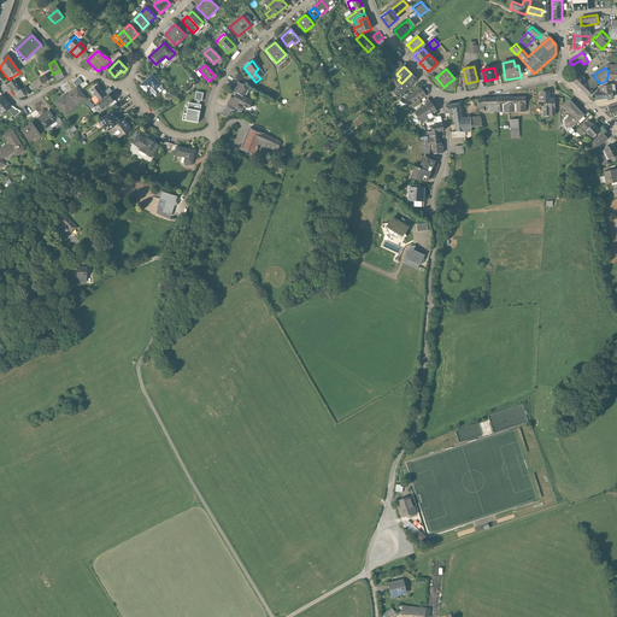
[(53,74),(53,75),(57,82),(64,78),(60,71),(53,74)]
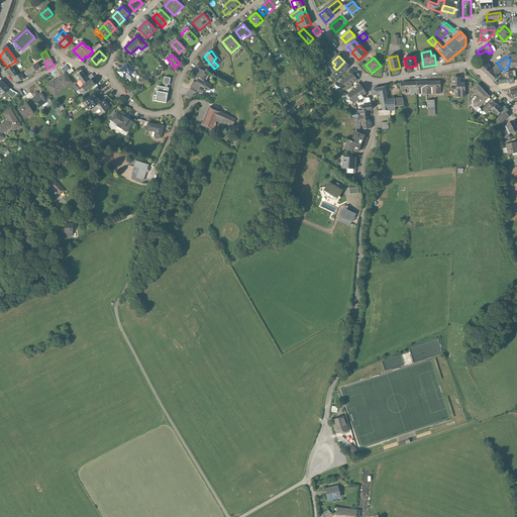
[(135,71),(127,62),(118,71),(123,77),(126,73),(129,76),(135,71)]
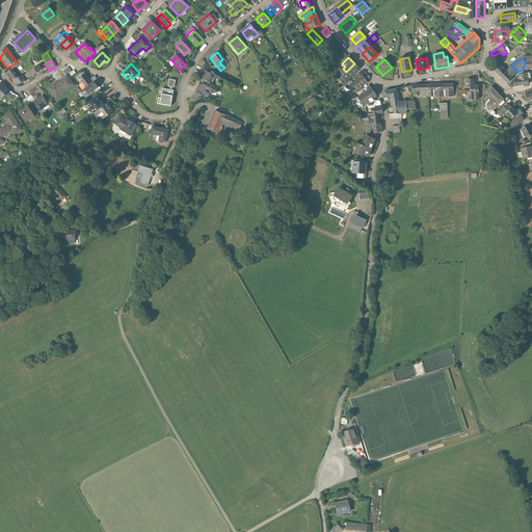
[(360,69),(354,63),(346,72),(342,76),(347,80),(360,69)]
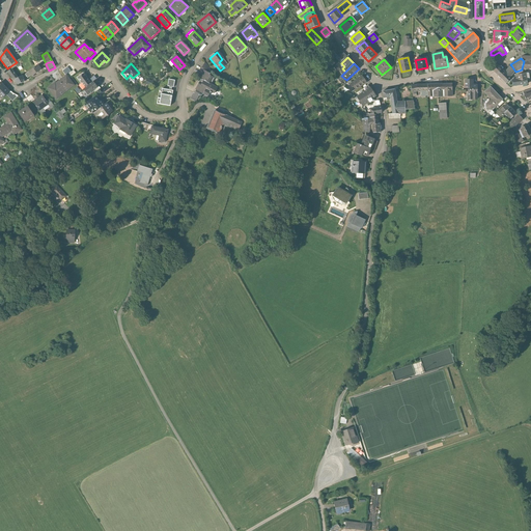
[(506,84),(510,78),(504,72),(497,65),(493,71),(506,84)]
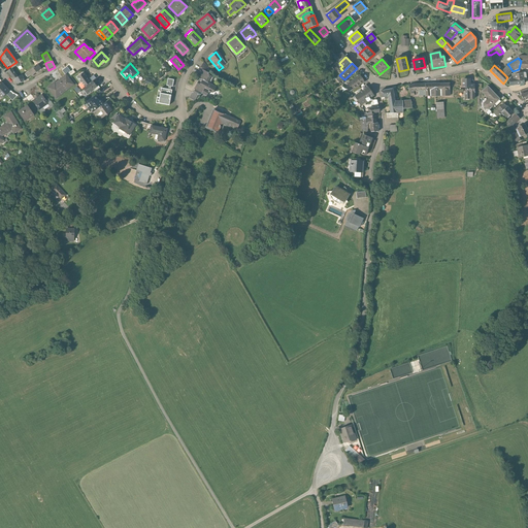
[(507,77),(513,71),(508,65),(501,71),(507,77)]
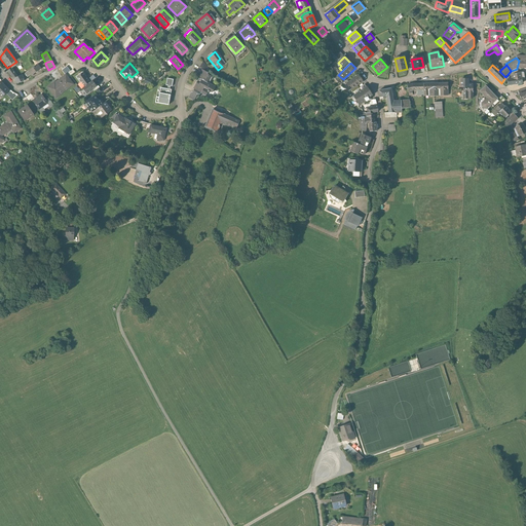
[(38,66),(33,68),(28,72),(30,76),(40,69),(38,66)]
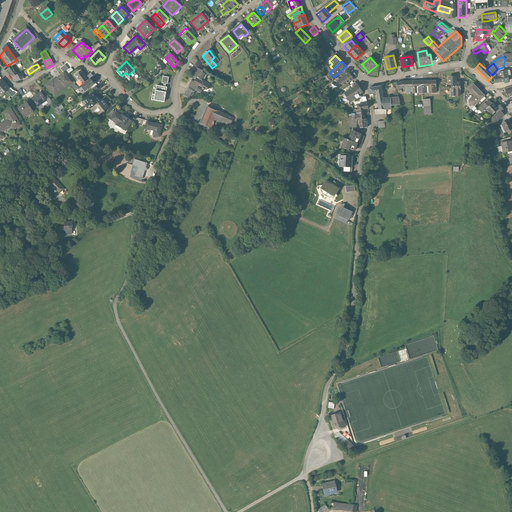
[(8,70),(14,78),(17,76),(11,68),(8,70)]
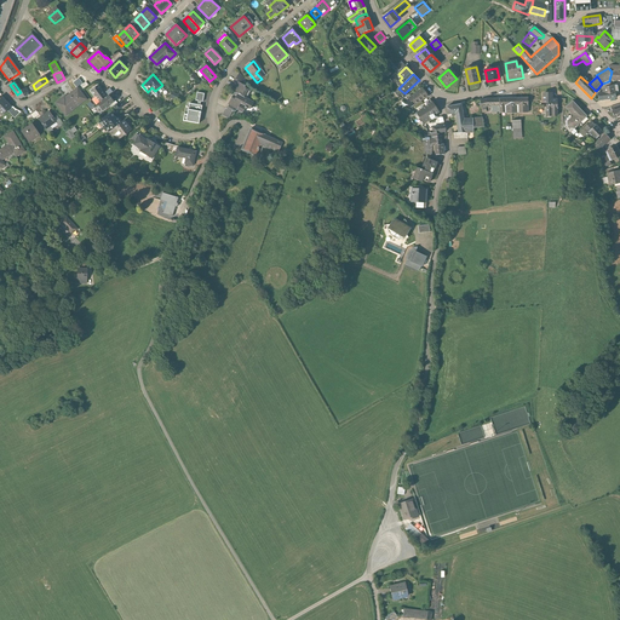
[(86,82),(78,89),(80,92),(89,86),(86,82)]
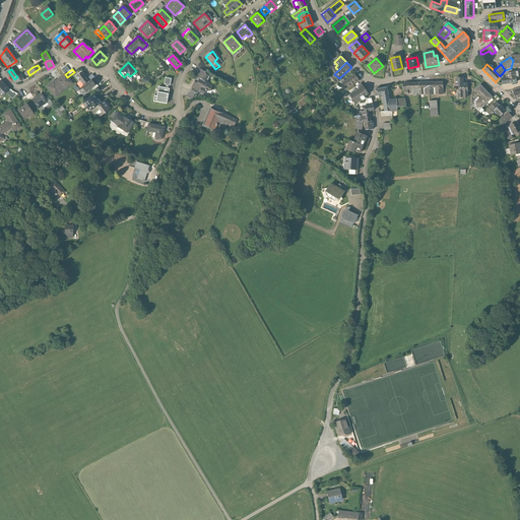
[(210,76),(197,70),(194,76),(207,82),(210,76)]
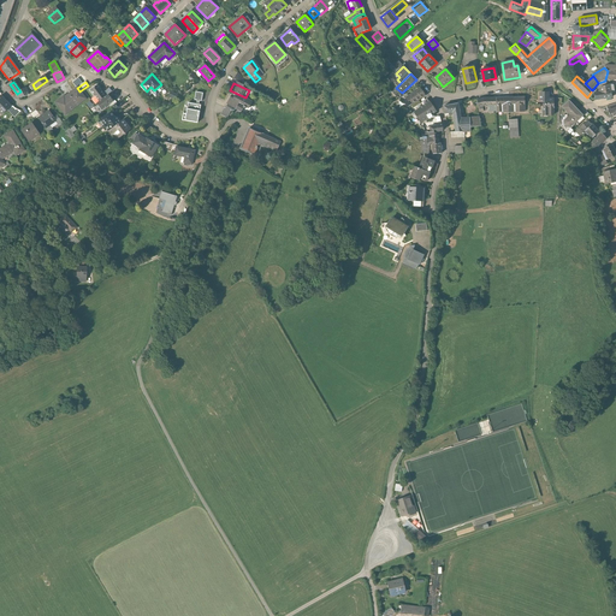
[(594,92),(596,100),(611,98),(610,84),(605,86),(599,88),(599,92),(594,92)]
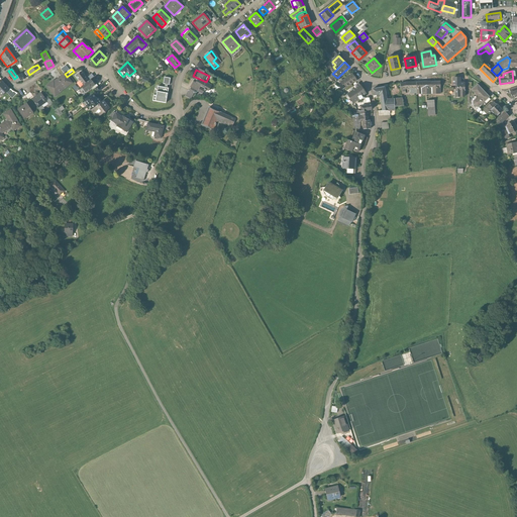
[(78,76),(85,85),(89,83),(82,73),(78,76)]
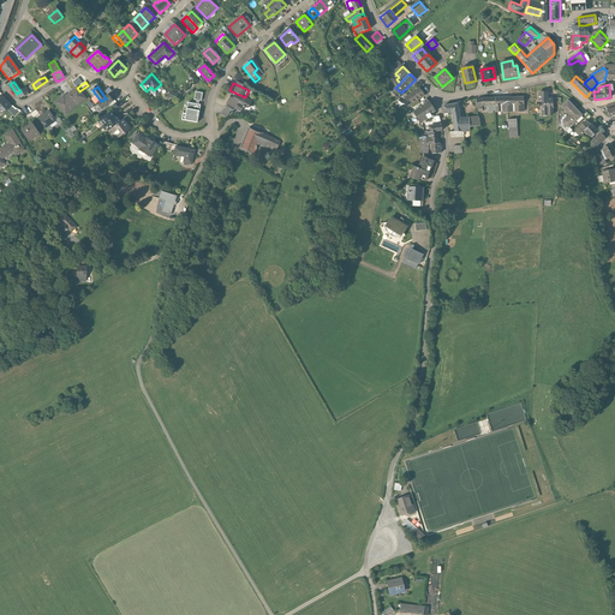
[(79,91),(77,88),(65,97),(64,96),(55,103),(65,115),(85,99),(79,91)]
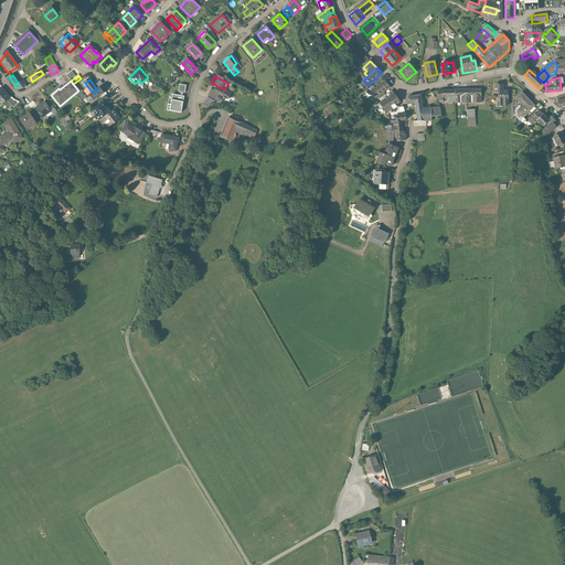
[(23,82),(19,84),(16,86),(19,91),(25,87),(25,85),(23,82)]
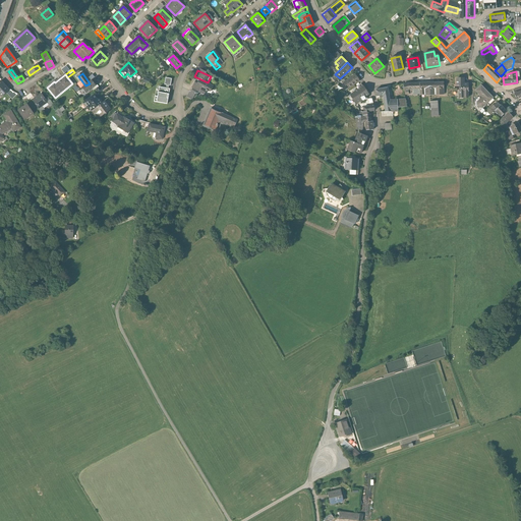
[(359,80),(355,75),(344,81),(347,88),(359,80)]
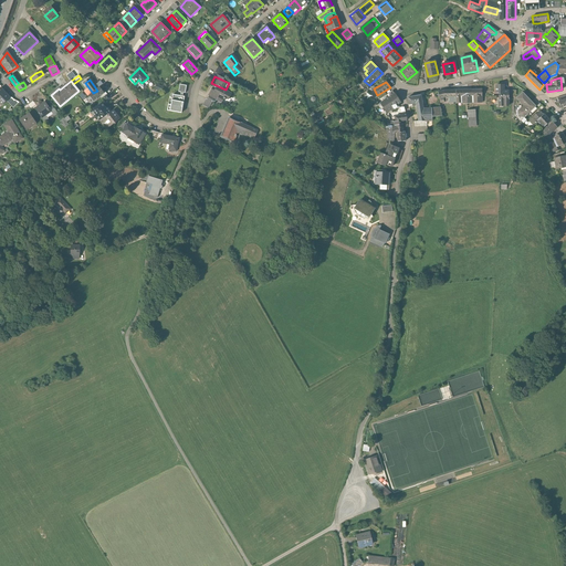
[(100,88),(97,91),(93,93),(90,96),(94,102),(104,94),(100,88)]
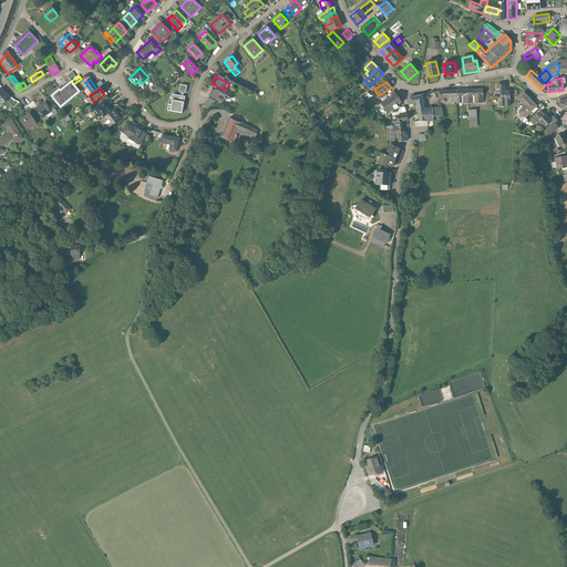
[(232,95),(216,89),(214,94),(210,92),(207,98),(208,98),(214,101),(216,102),(218,96),(228,102),(232,95)]
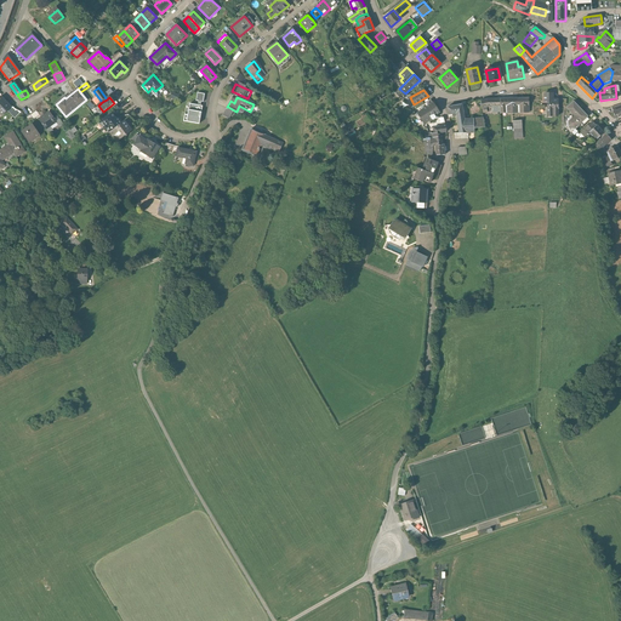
[(501,114),(512,114),(512,98),(501,100),(501,107),(501,114)]
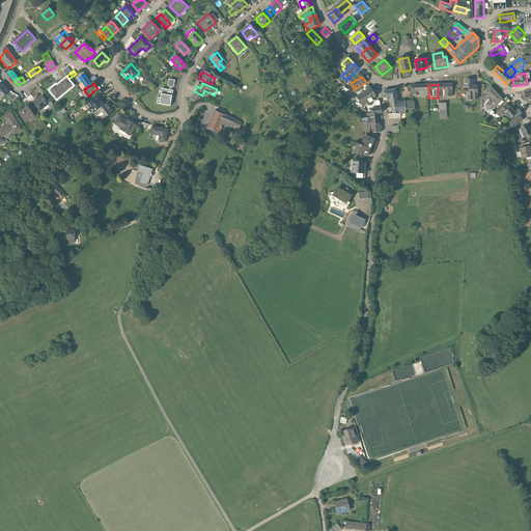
[(452,84),(438,84),(438,98),(452,96),(452,84)]
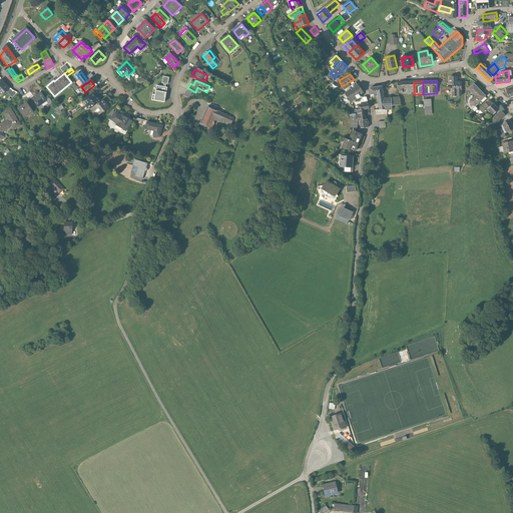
[(105,85),(102,82),(96,87),(99,90),(105,85)]
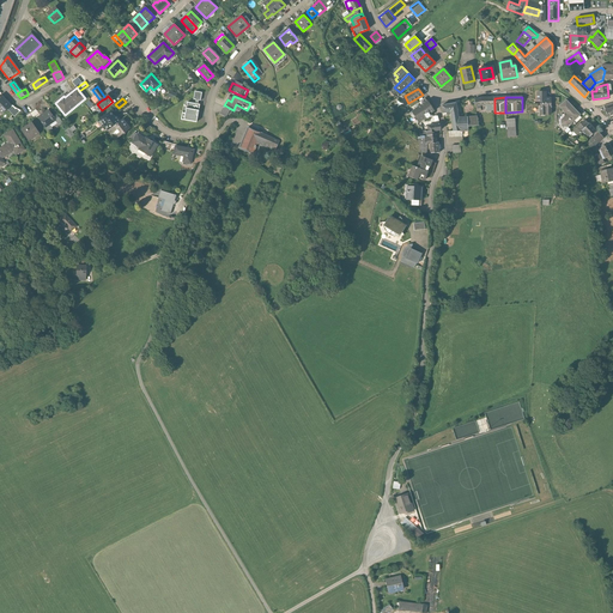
[(13,105),(7,99),(0,107),(0,109),(4,114),(13,105)]
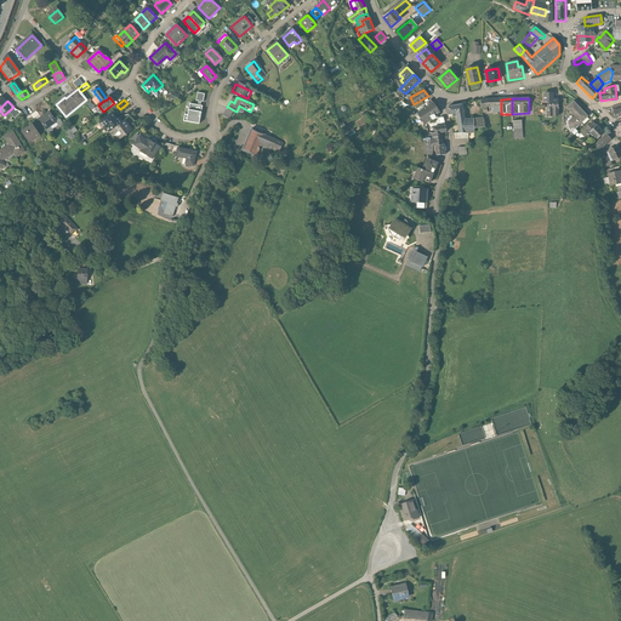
[(558,101),(547,101),(547,118),(558,118),(558,110),(558,101)]
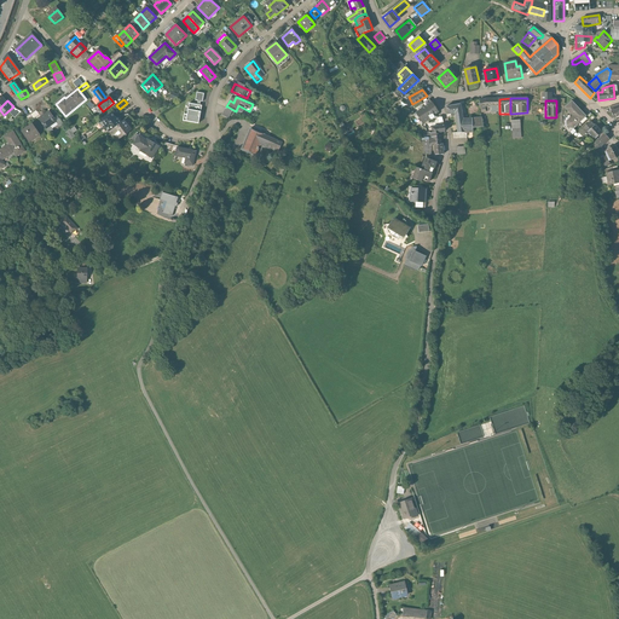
[(585,116),(572,100),(565,108),(571,113),(570,117),(566,121),(566,125),(570,128),(573,128),(585,116)]
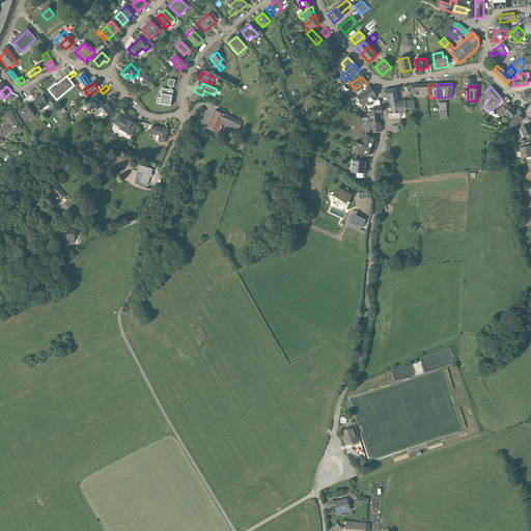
[(174,89),(164,87),(161,103),(170,105),(174,89)]
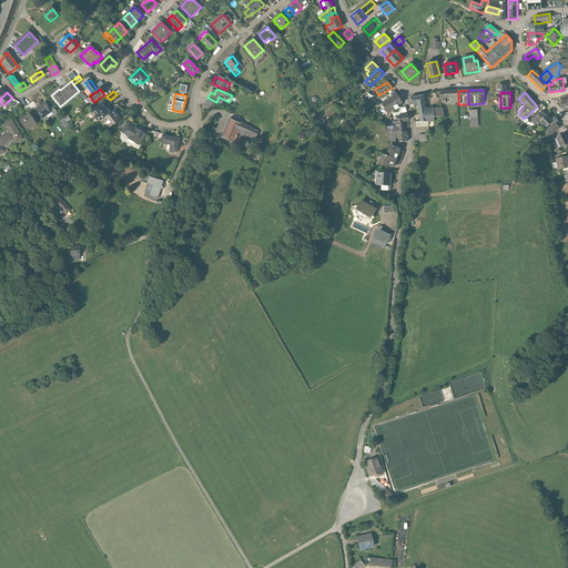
[(402,104),(396,95),(383,103),(388,113),(395,110),(396,111),(397,111),(399,110),(399,109),(397,107),(402,104)]
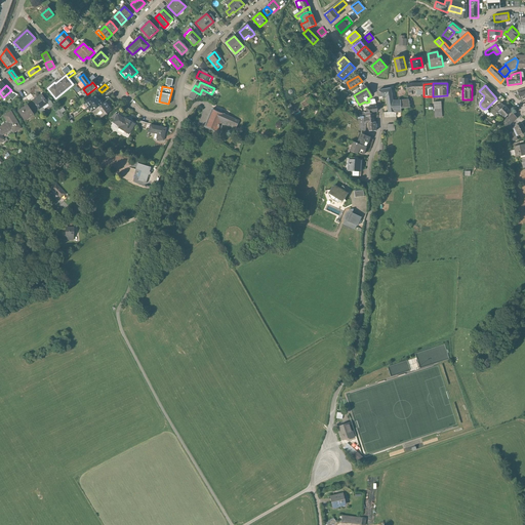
[(386,95),(388,113),(396,112),(400,112),(400,109),(400,101),(392,102),(391,88),(377,90),(378,96),(386,95)]
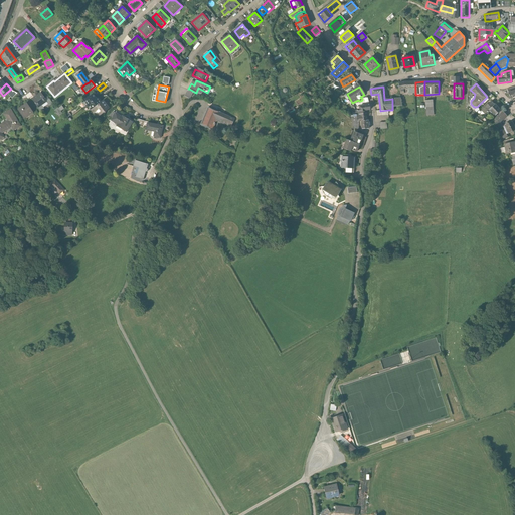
[(186,92),(184,97),(190,100),(194,92),(189,89),(187,93),(186,92)]
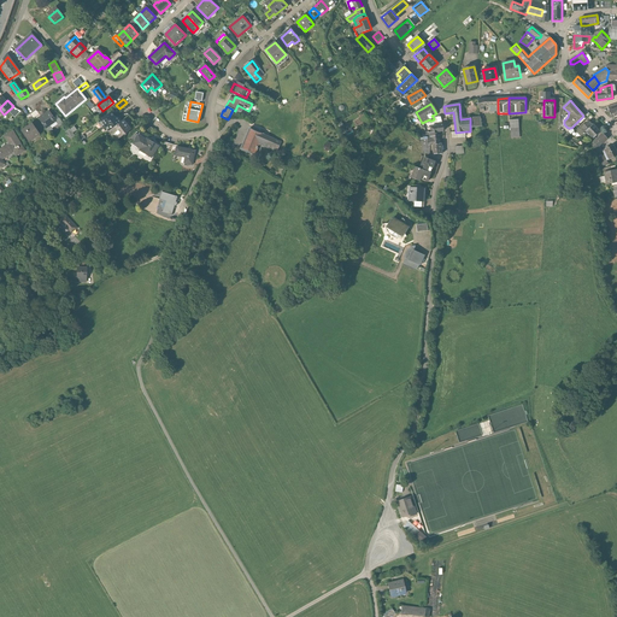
[(57,119),(50,110),(39,117),(45,128),(57,119)]
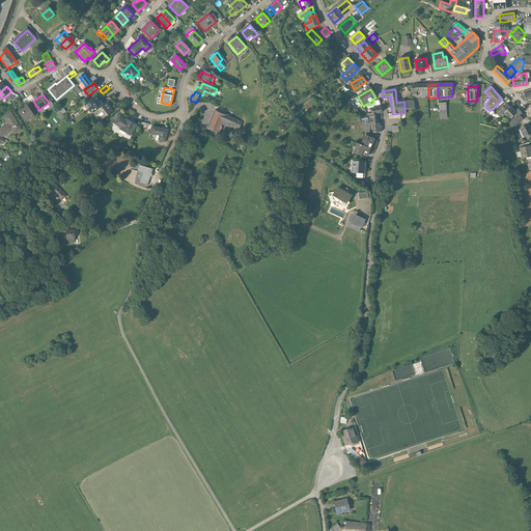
[(90,109),(90,108),(100,102),(95,95),(85,103),(90,109)]
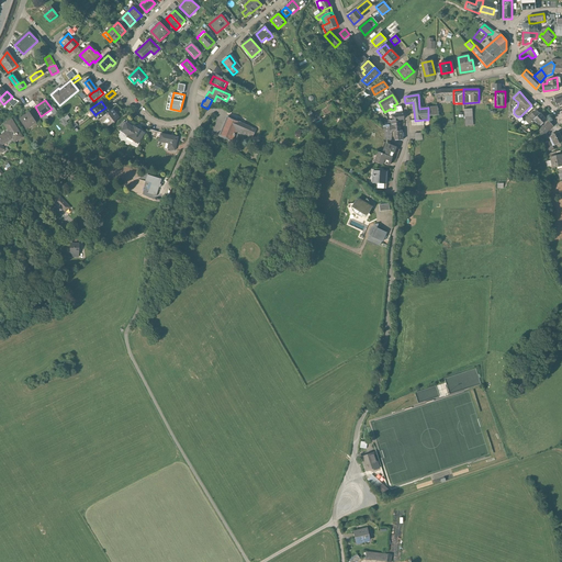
[(107,107),(105,108),(96,114),(100,121),(111,112),(107,107)]
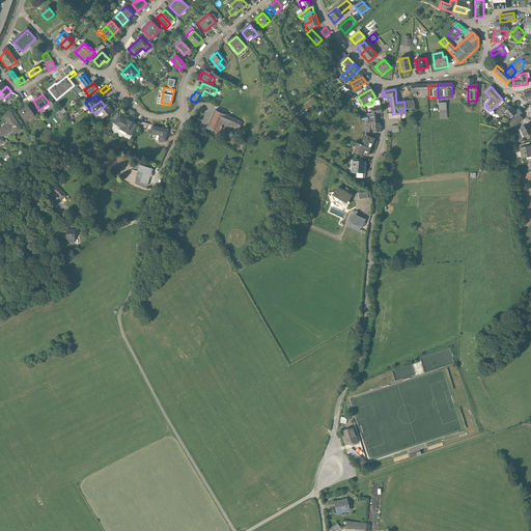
[(413,101),(404,102),(404,110),(414,109),(413,101)]
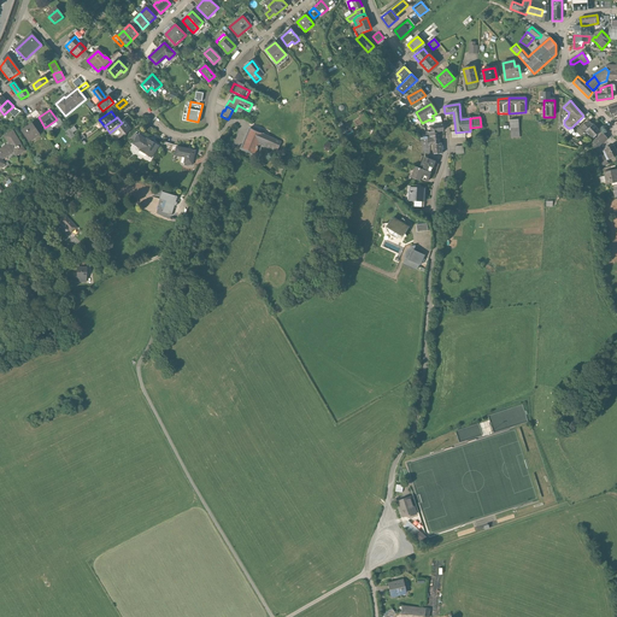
[(588,119),(580,128),(583,131),(592,123),(588,119)]
